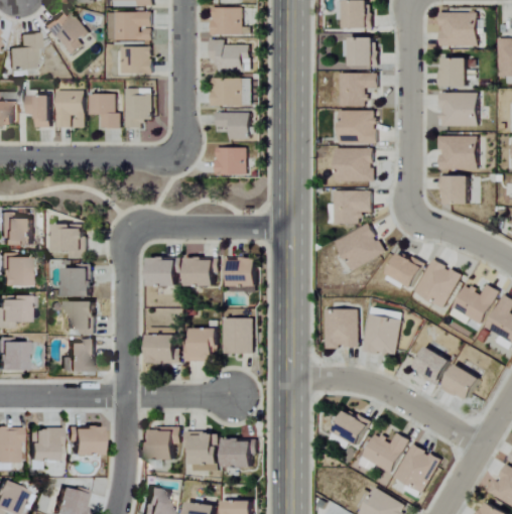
[(336,0),(337,18),(344,18),(344,28),(371,27),(370,0),(336,0)]
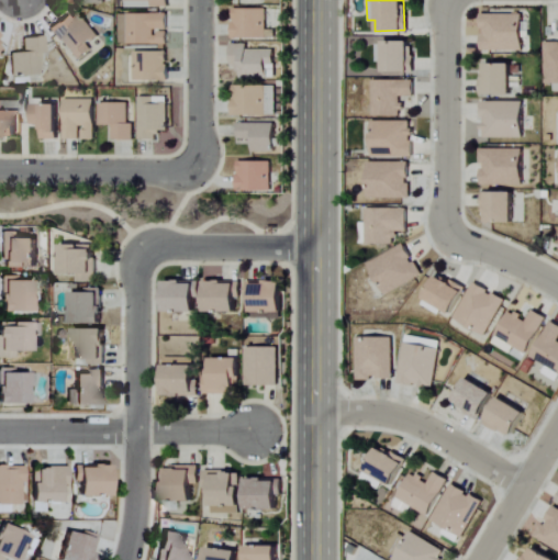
[(264,8),(230,8),(230,36),(263,37),(264,8)]
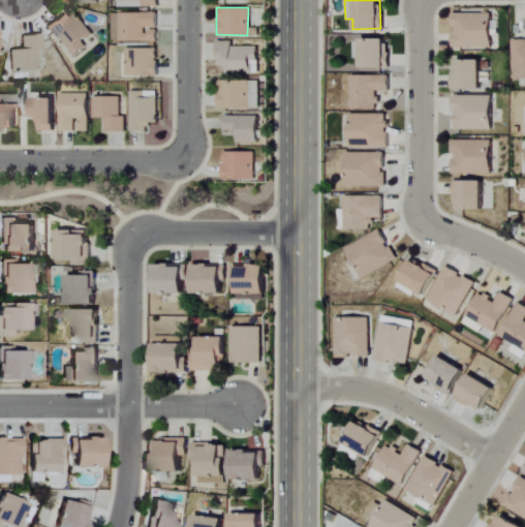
[(69,57),(84,47),(80,40),(89,33),(70,8),(45,26),(69,57)]
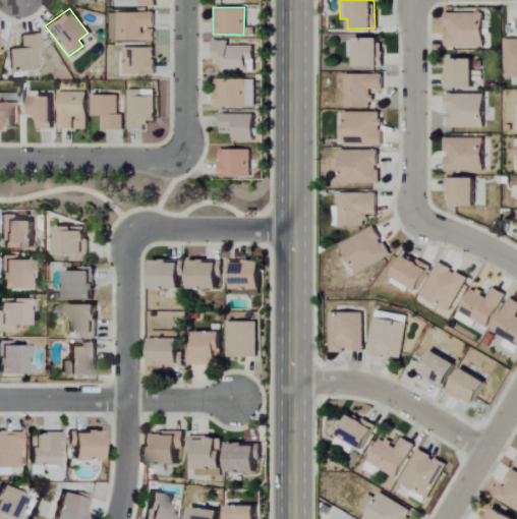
[(106,11),(106,40),(152,41),(152,27),(152,12),(106,11)]
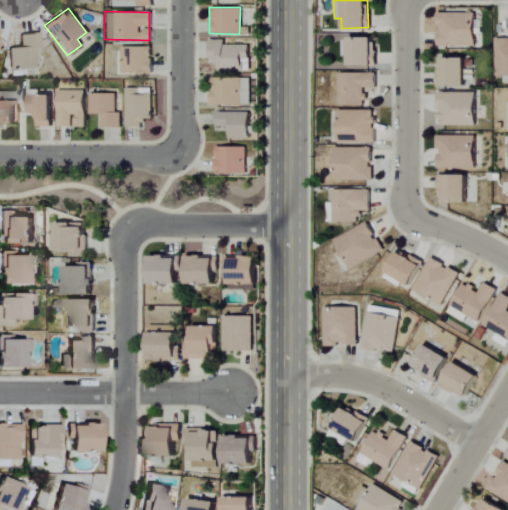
[(474,45),(474,12),(436,12),(436,44),(474,45)]
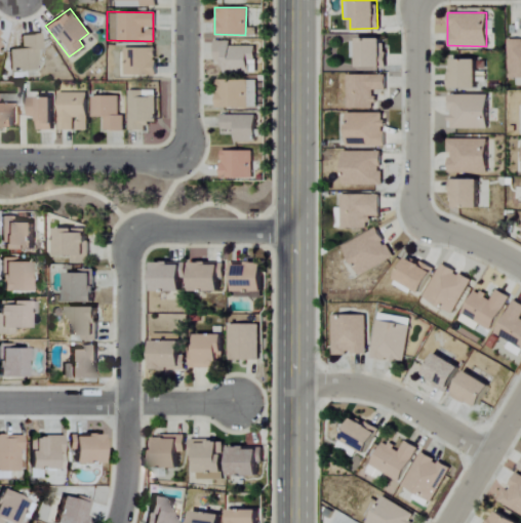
[(16,35),(17,48),(5,48),(6,70),(34,69),(33,49),(38,49),(37,34),(16,35)]
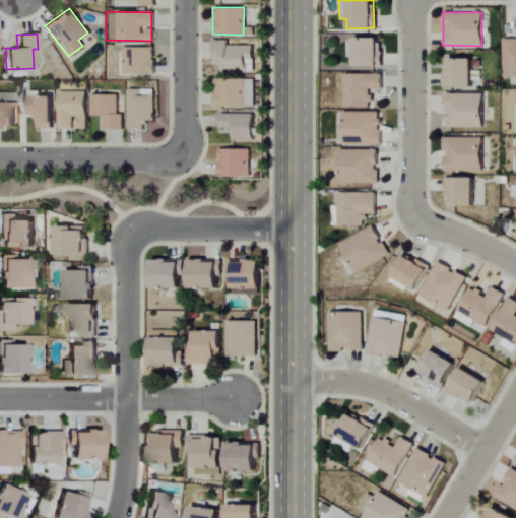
[(379,39),(344,38),(344,56),(352,56),(352,66),(379,66),(379,39)]
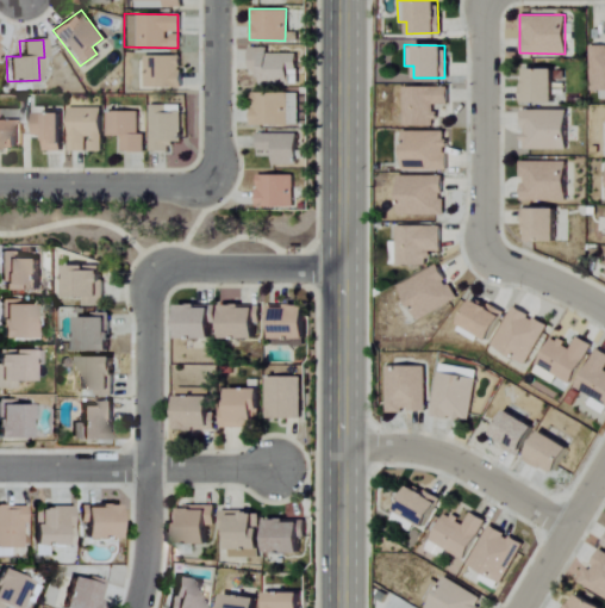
[(604,90),(604,44),(586,44),(585,90),(604,90)]
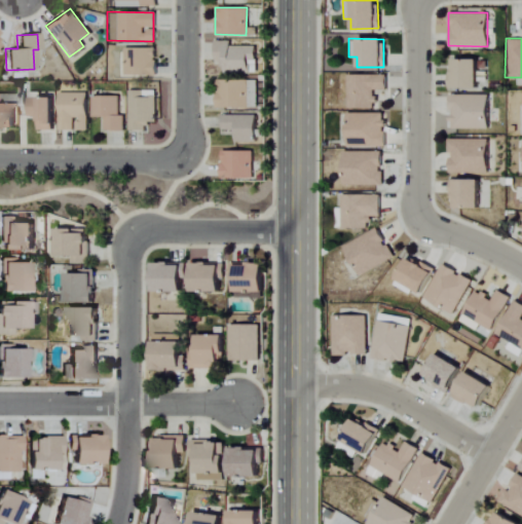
[(229,45),(229,40),(214,40),(214,63),(222,63),(222,71),(249,71),(249,60),(254,60),(254,45),(229,45)]
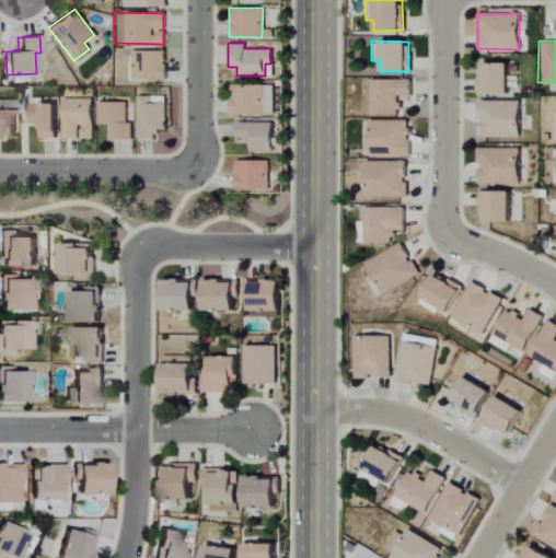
[(163,79),(163,49),(128,50),(129,79),(163,79)]
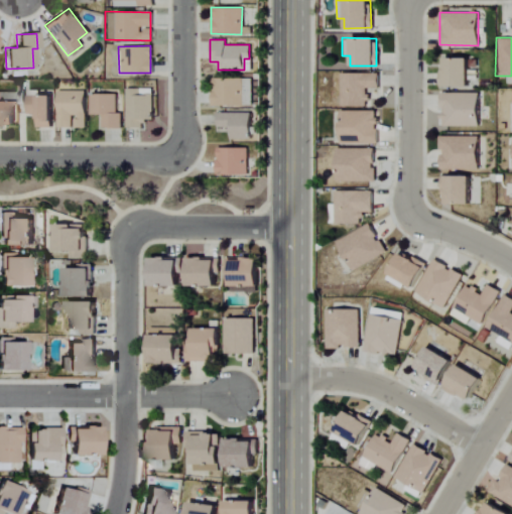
[(468,58),(443,57),(442,70),(438,70),(437,86),(467,87),(468,58)]
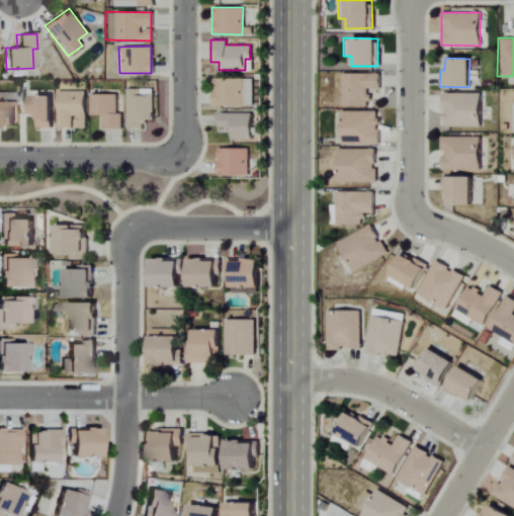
[(367,87),(378,87),(378,74),(340,73),(340,106),(366,107),(367,87)]
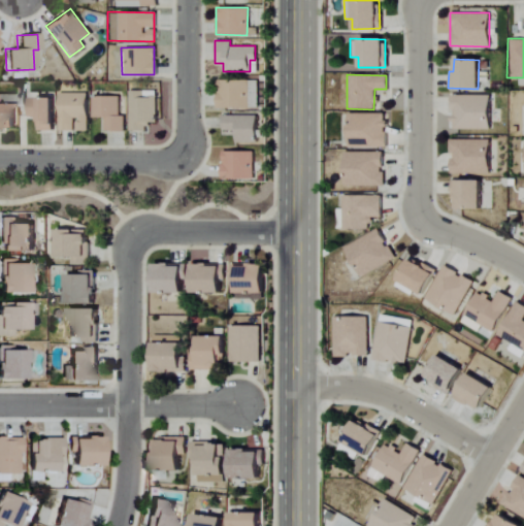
[(256,79),(216,79),(216,107),(256,107),(256,79)]
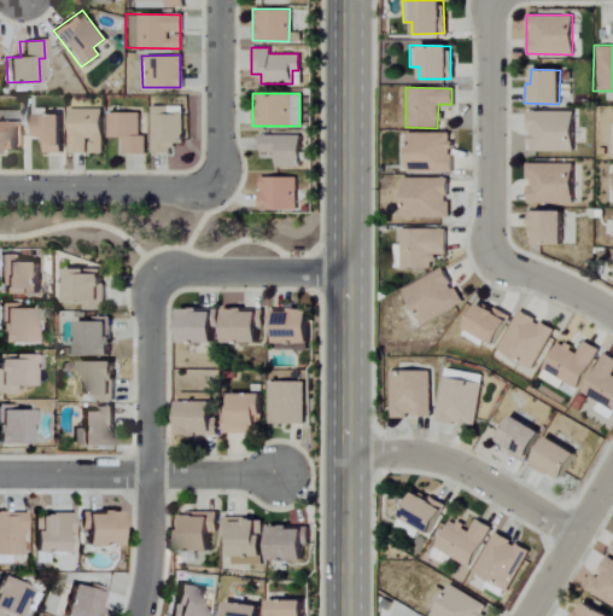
[(149,154),(171,152),(171,143),(181,143),(180,111),(167,112),(167,105),(149,105),(149,154)]
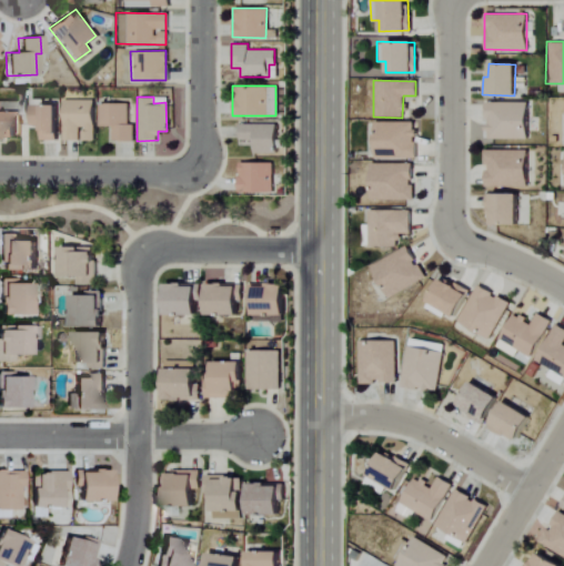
[(62,140),(92,140),(92,99),(61,100),(62,140)]
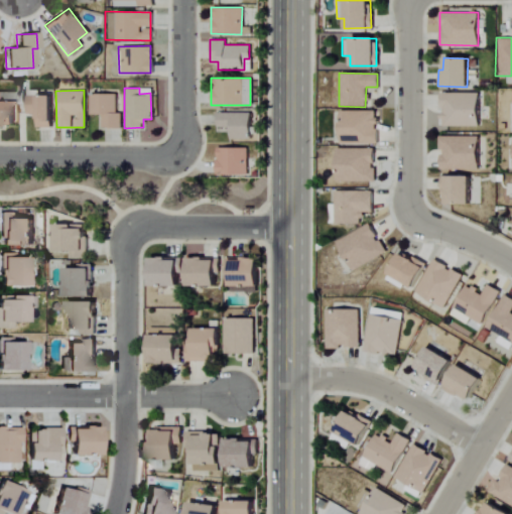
[(12,91),(0,91),(0,125),(12,126),(12,91)]
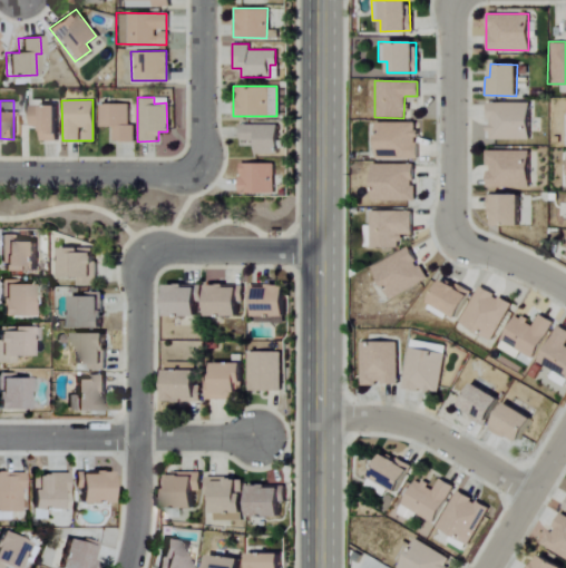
[(486,138),(528,139),(528,103),(486,101),(486,138)]
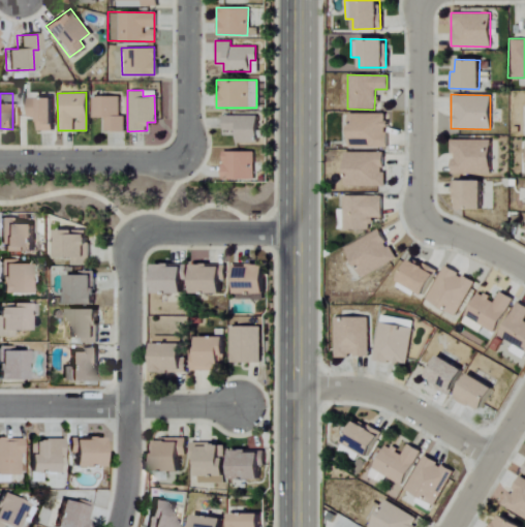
[(118,96),(90,96),(90,117),(102,118),(102,130),(122,131),(122,115),(117,115),(118,96)]
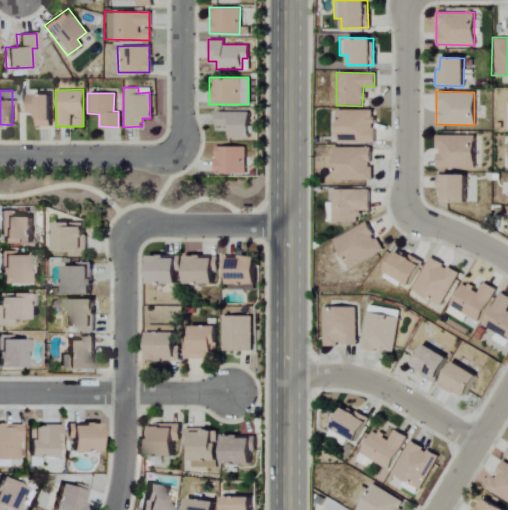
[(50,94),(25,94),(25,113),(35,113),(34,126),(50,126),(50,94)]
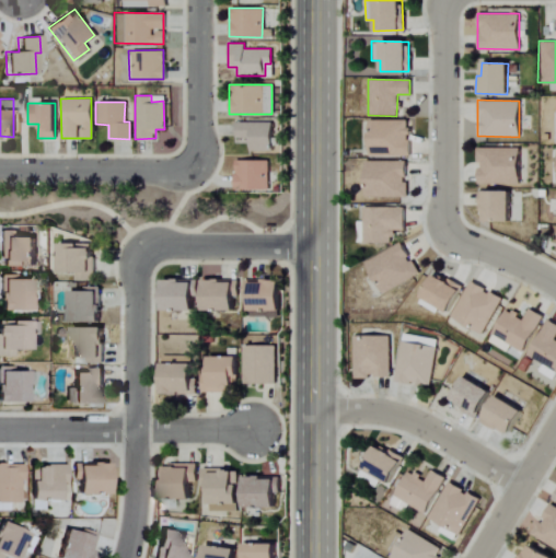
[(408,119),(368,119),(368,154),(408,154),(408,119)]
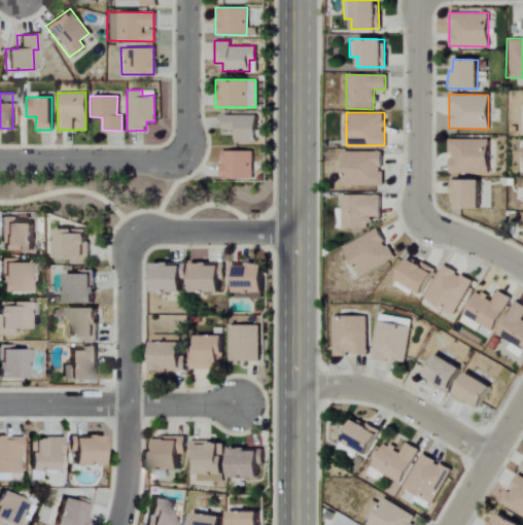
[(255,114),(220,114),(220,130),(233,130),(233,140),(254,141),(255,114)]
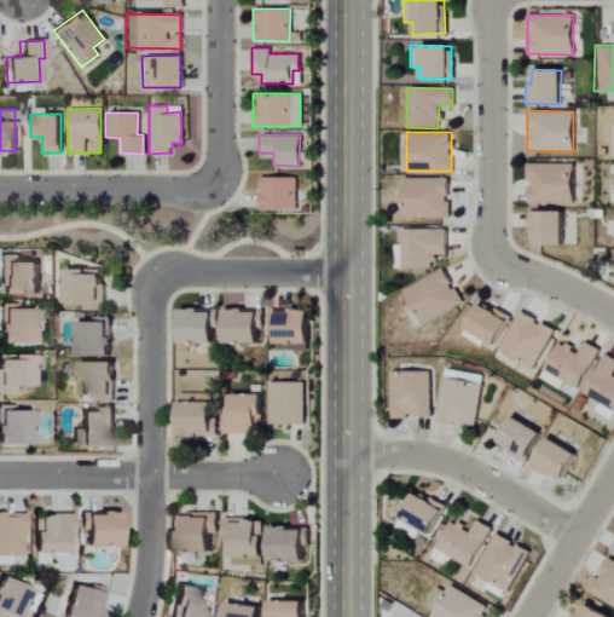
[(527,203),(573,203),(573,162),(525,163),(525,179),(527,179),(527,203)]
